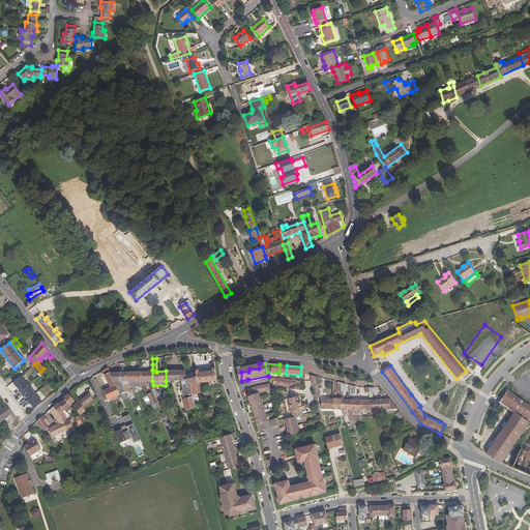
[(110,373),(110,372),(108,367),(102,371),(111,387),(104,390),(108,401),(111,399),(118,395),(119,399),(120,402),(127,417),(126,420),(127,422),(131,420),(123,401),(120,394),(116,386),(110,373)]
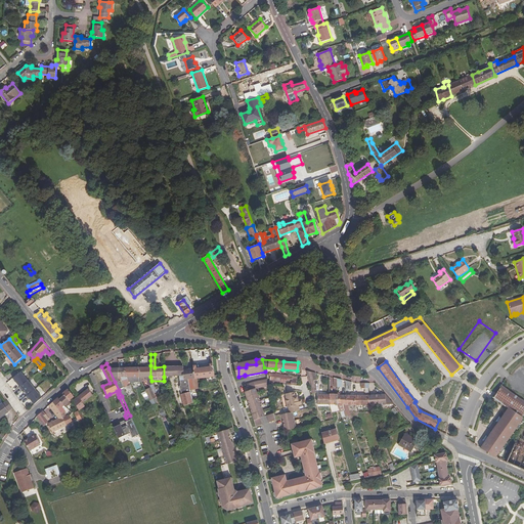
[(215,377),(214,369),(213,369),(212,363),(210,364),(210,366),(197,368),(195,365),(193,365),(193,368),(194,379),(188,380),(190,390),(199,389),(198,379),(206,378),(215,377)]
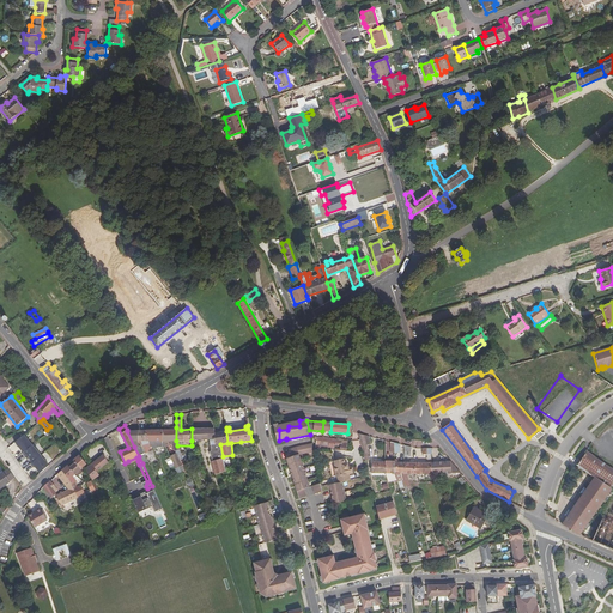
[(176,450),(177,456),(170,459),(176,473),(183,469),(178,457),(180,457),(182,456),(181,454),(177,445),(176,441),(176,428),(171,428),(171,430),(163,430),(163,441),(171,441),(173,444),(175,451),(176,450)]
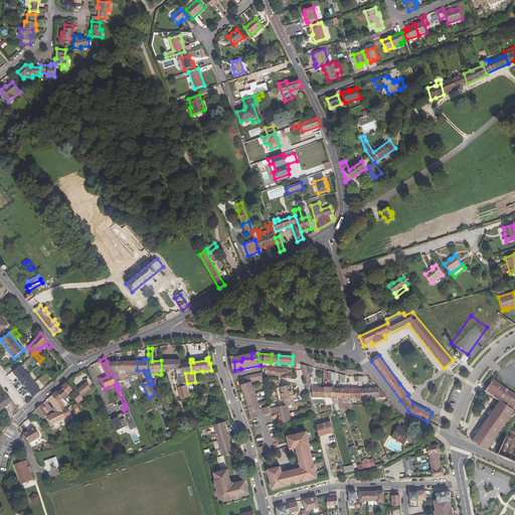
[(180,364),(180,360),(161,360),(161,370),(176,369),(177,379),(175,379),(176,383),(177,383),(178,387),(177,387),(180,399),(190,396),(187,385),(187,383),(185,373),(181,373),(180,364)]
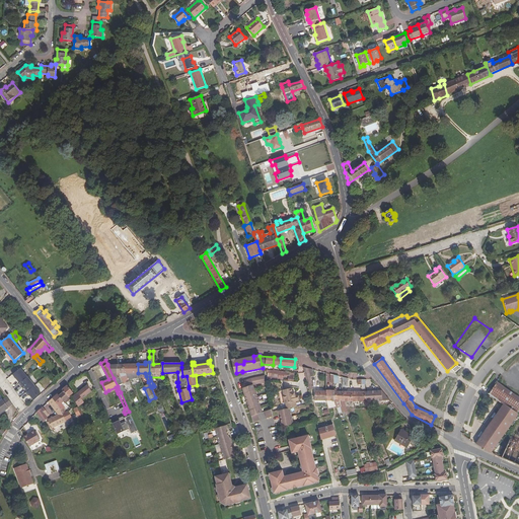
[(138,373),(138,364),(124,365),(124,371),(128,379),(133,379),(133,378),(140,378),(138,373)]
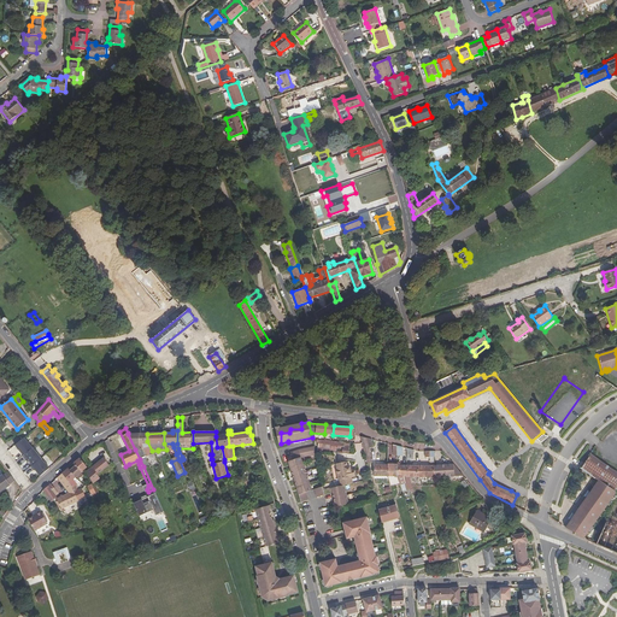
[(139,444),(139,434),(128,434),(135,450),(139,450),(137,444),(139,444)]
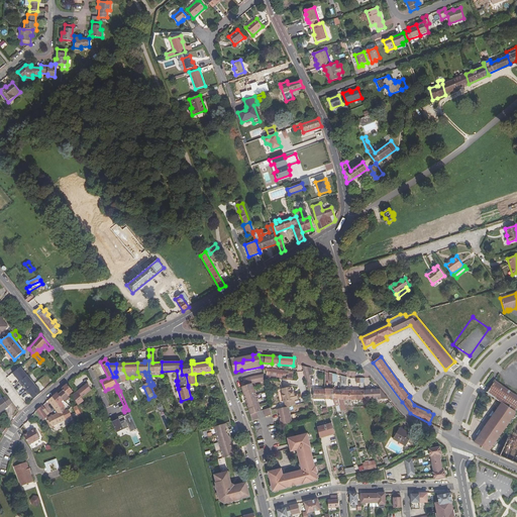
[(123,370),(123,364),(116,364),(116,372),(119,372),(123,381),(127,379),(127,378),(123,370)]
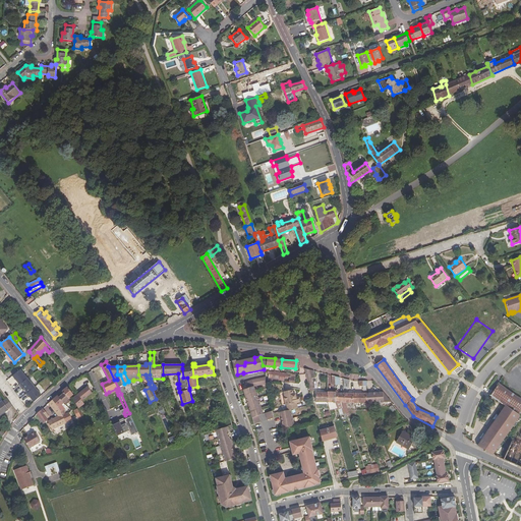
[(193,377),(192,366),(182,368),(183,378),(187,378),(193,377)]
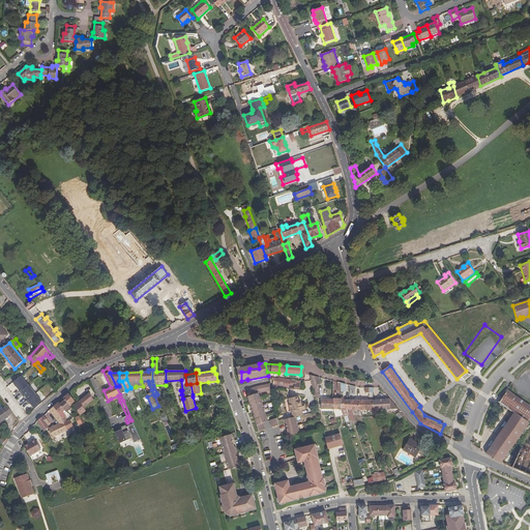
[(318,389),(317,385),(321,384),(319,378),(310,375),(317,403),(320,403),(320,396),(318,389)]
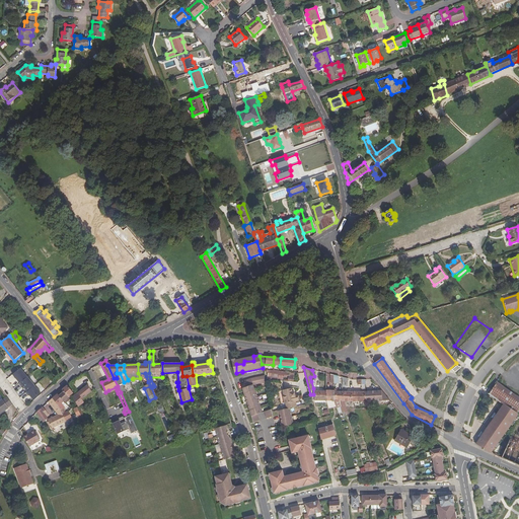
[(20,383),(27,377),(20,368),(12,374),(20,383)]
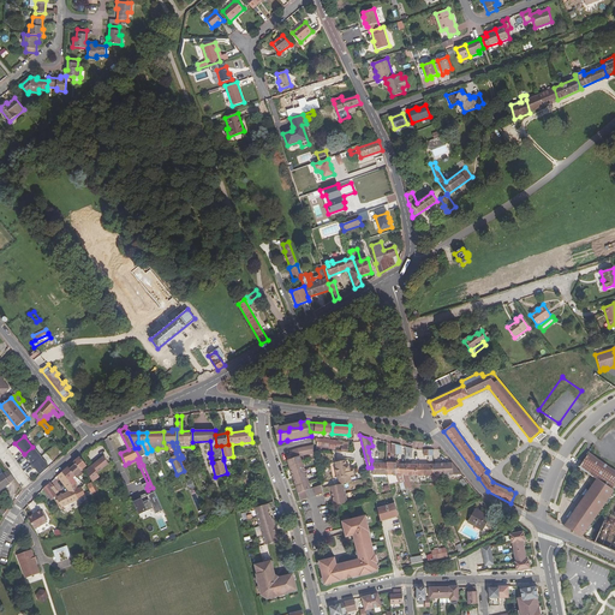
[(1,437),(0,437),(0,453),(22,488),(29,483),(1,437)]
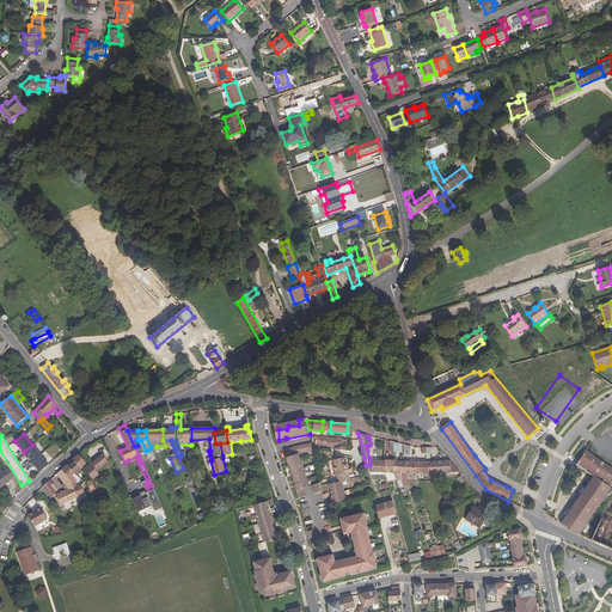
[(342,439),(329,438),(328,446),(340,447),(340,451),(346,451),(347,444),(342,442),(342,439)]
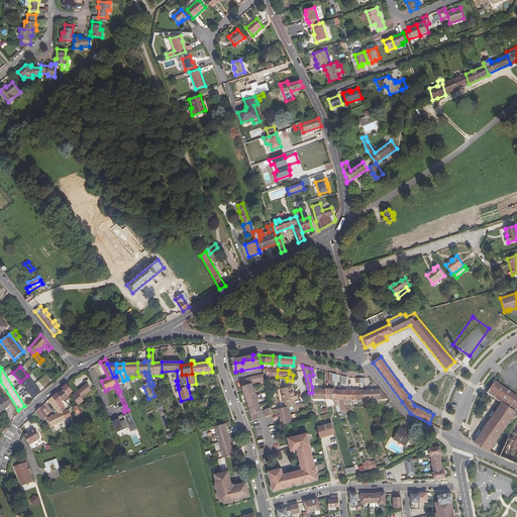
[(262,411),(252,384),(265,381),(264,375),(250,377),(243,380),(245,386),(241,387),(250,416),(257,415),(256,412),(262,411)]
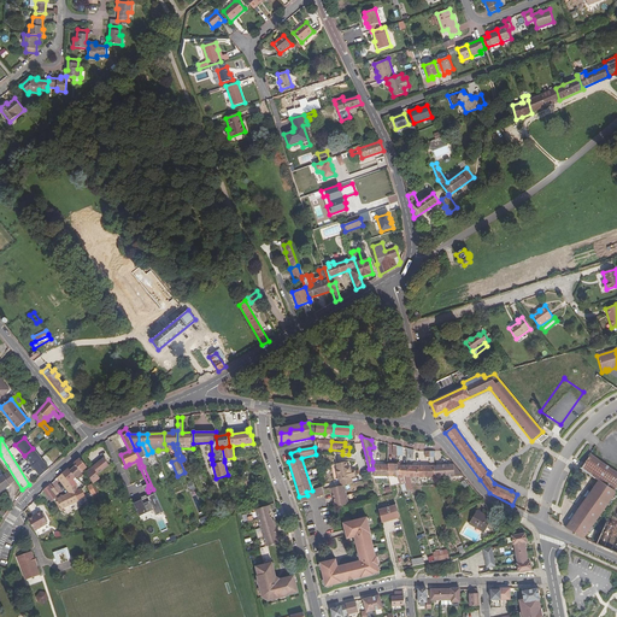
[(41,458),(33,448),(24,456),(23,456),(25,458),(27,457),(28,458),(33,465),(41,458)]
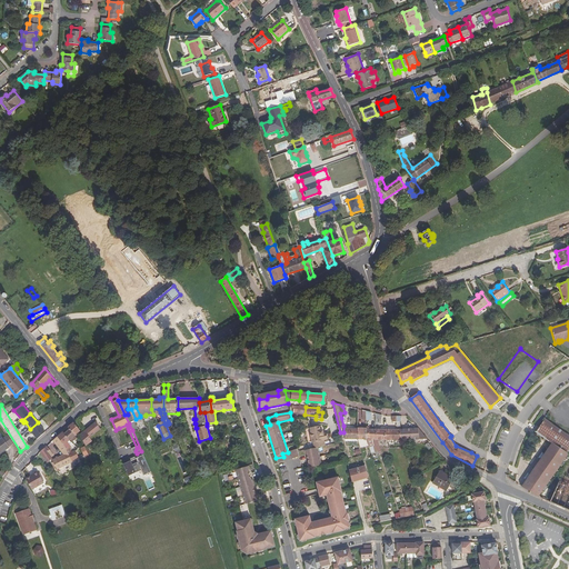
[(538,497),(568,453),(566,452),(568,447),(568,435),(545,419),(536,431),(552,442),(545,453),(540,460),(529,476),(527,480),(522,487),(538,497)]
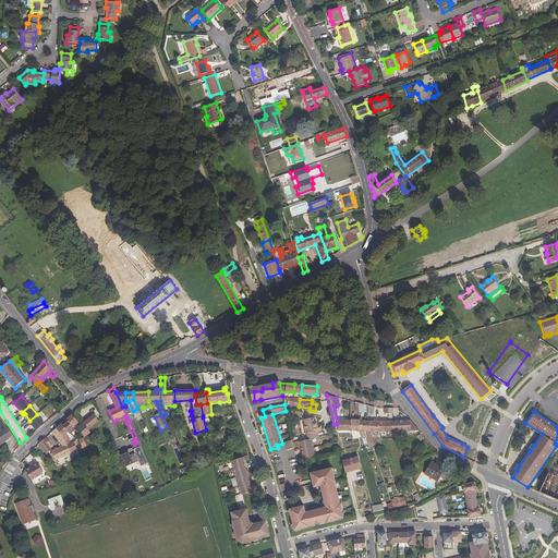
[(88,429),(100,420),(96,412),(79,427),(84,437),(91,433),(88,429)]
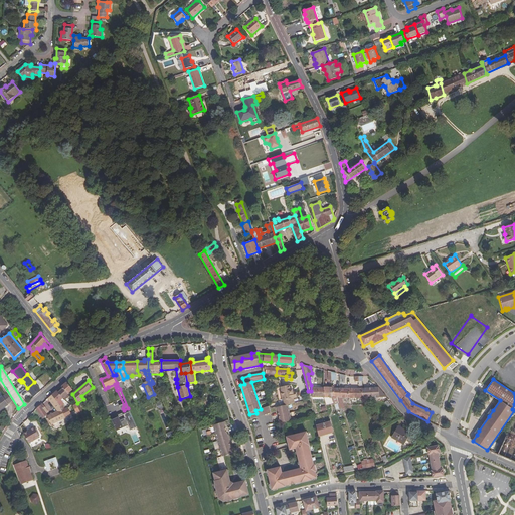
[(41,390),(34,382),(27,388),(26,389),(29,392),(34,397),(41,390)]
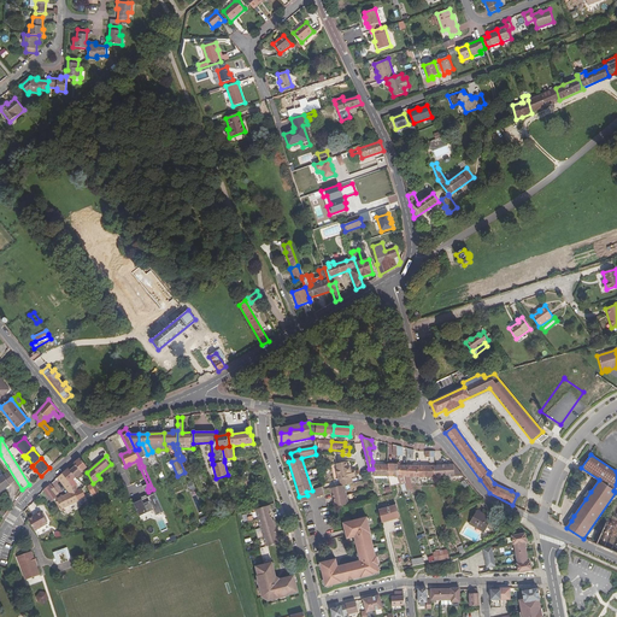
[(81,472),(87,468),(80,458),(74,464),(76,465),(81,472)]
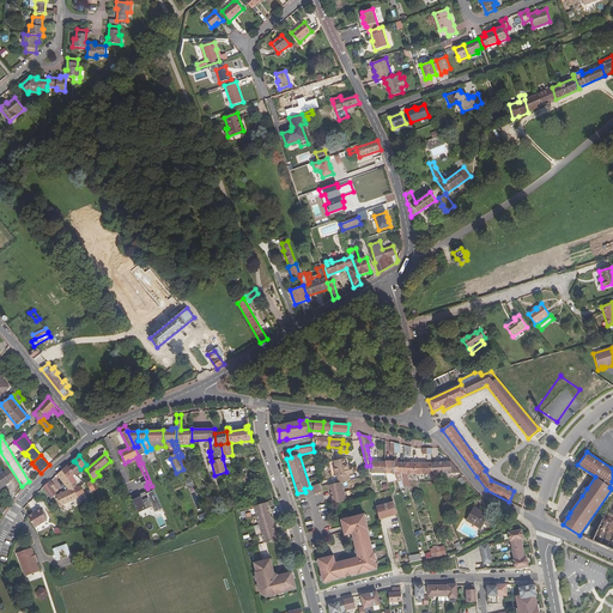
[(353,473),(352,466),(349,467),(349,466),(346,465),(345,459),(334,461),(335,466),(334,467),(337,477),(338,477),(350,474),(353,473)]
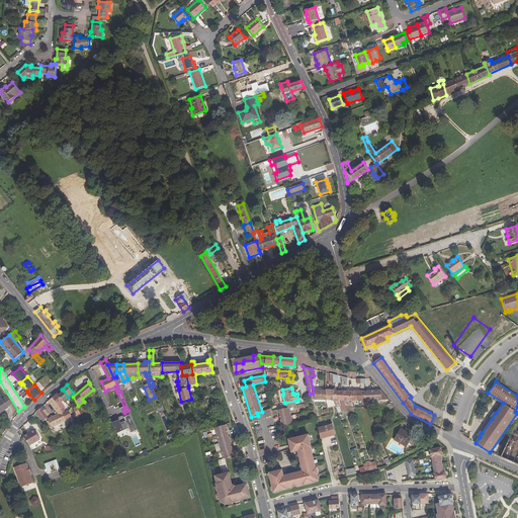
[(325,399),(326,390),(314,390),(314,400),(326,400),(325,399)]
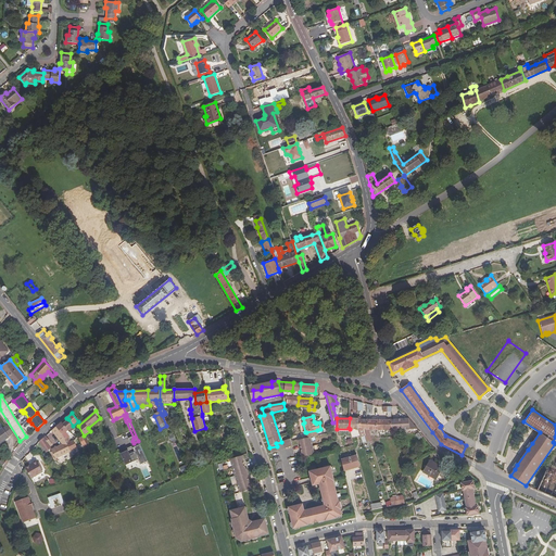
[(358,429),(358,419),(350,418),(349,428),(350,429),(351,429),(354,429),(358,429)]
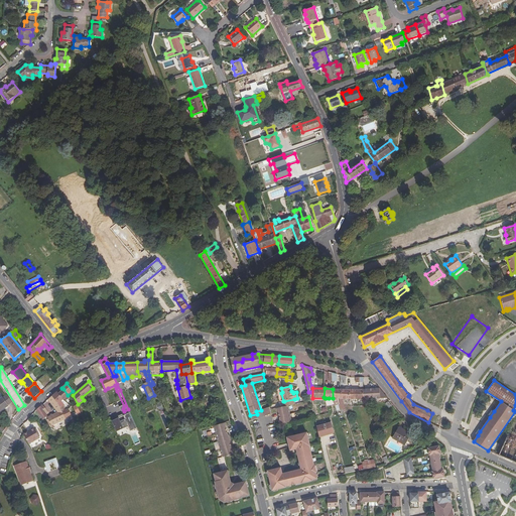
[(387,398),(379,388),(363,389),(364,399),(366,399),(380,398),(387,398)]
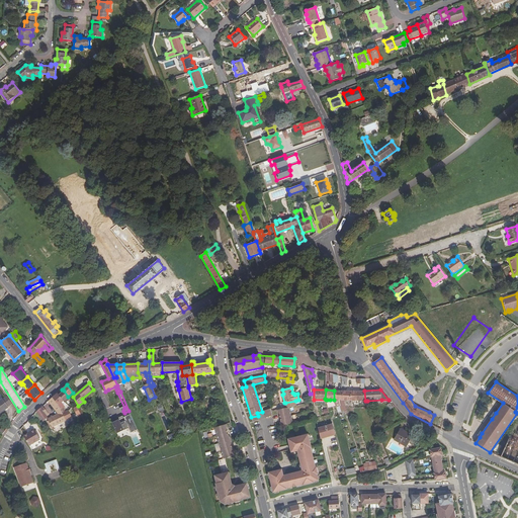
[(68,397),(64,391),(59,395),(64,401),(68,397)]
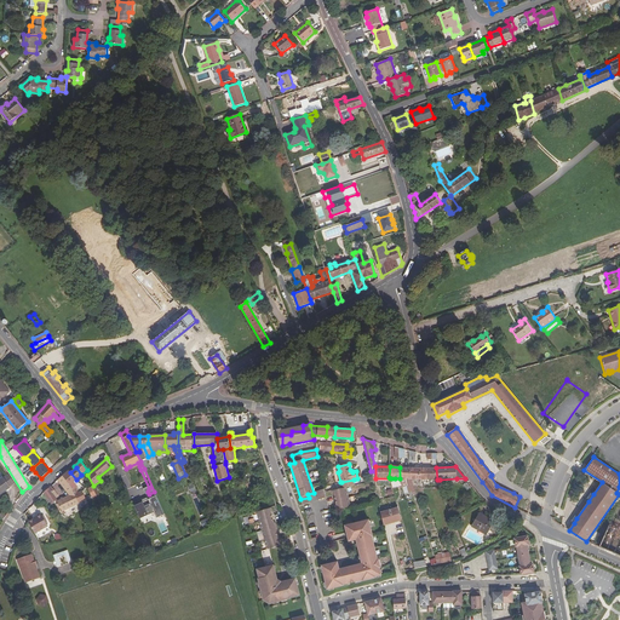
[(405,493),(408,492),(415,491),(412,480),(409,480),(409,468),(400,468),(400,478),(401,484),(405,493)]
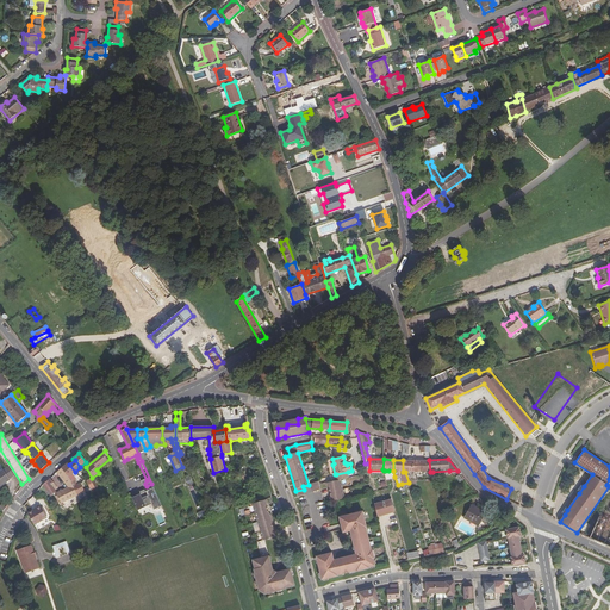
[(430,472),(429,460),(418,460),(403,460),(403,472),(415,472),(425,472),(430,472)]
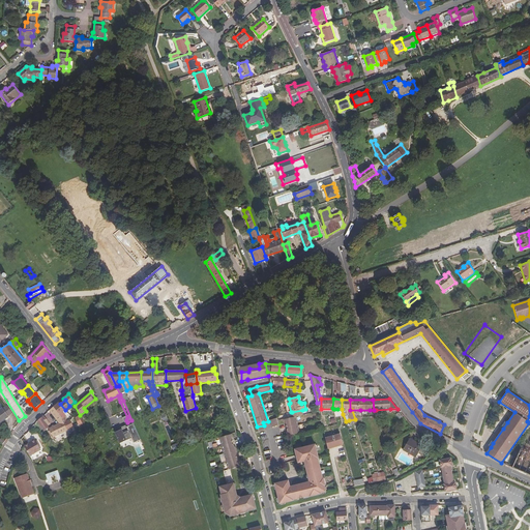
[(66,412),(65,410),(60,404),(59,403),(54,407),(60,416),(62,419),(65,417),(66,416),(65,415),(67,413),(66,412)]
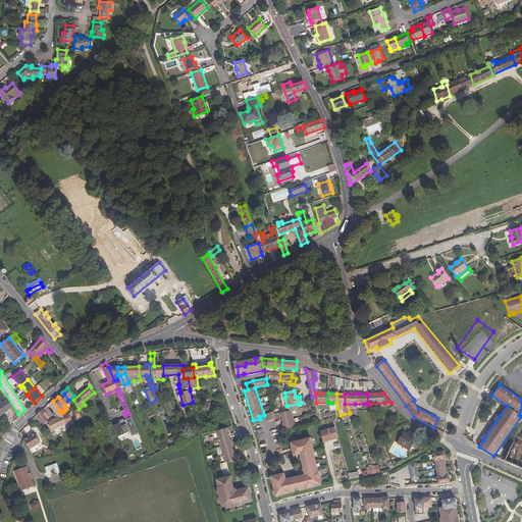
[(8,410),(12,407),(7,399),(3,402),(2,402),(0,403),(0,416),(9,411),(8,410)]
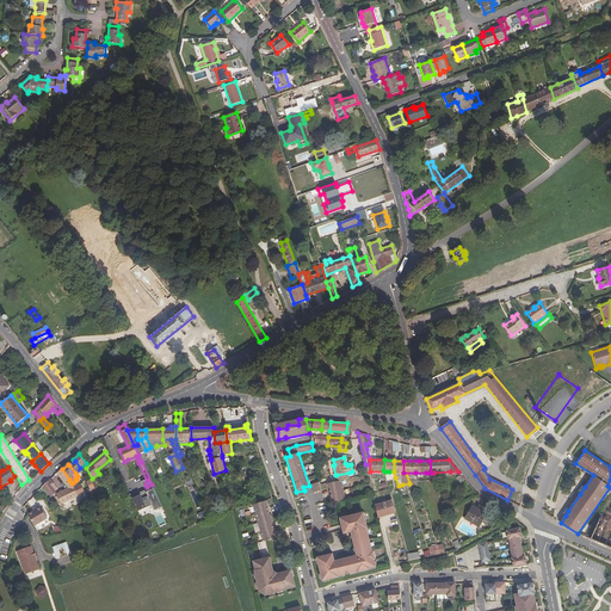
[(61,504),(68,500),(72,508),(81,504),(78,497),(78,495),(76,494),(74,488),(72,483),(69,480),(62,469),(57,473),(68,488),(56,494),(57,495),(61,504)]
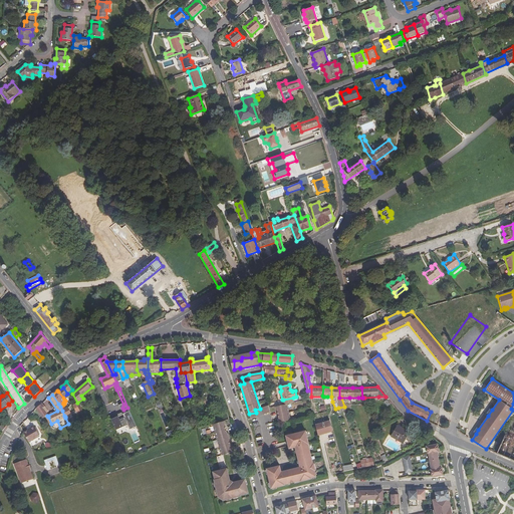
[(43,408),(45,407),(42,403),(40,405),(36,409),(43,418),(47,415),(43,408)]
